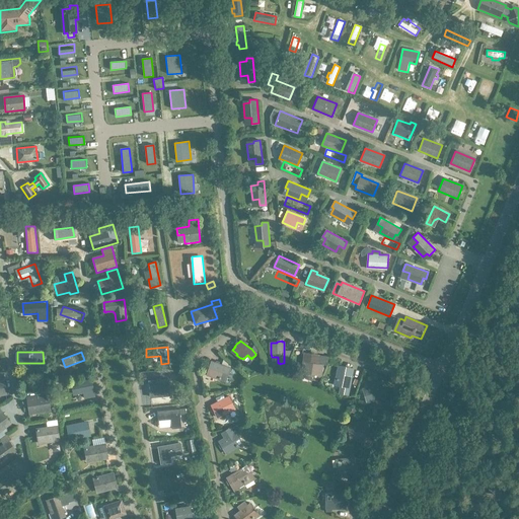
[(304,364),(304,367),(310,368),(309,374),(310,374),(310,375),(314,375),(316,375),(322,376),(323,365),(317,364),(318,355),(316,355),(316,354),(311,353),(311,354),(305,353),(305,359),(304,359),(303,364),(304,364)]
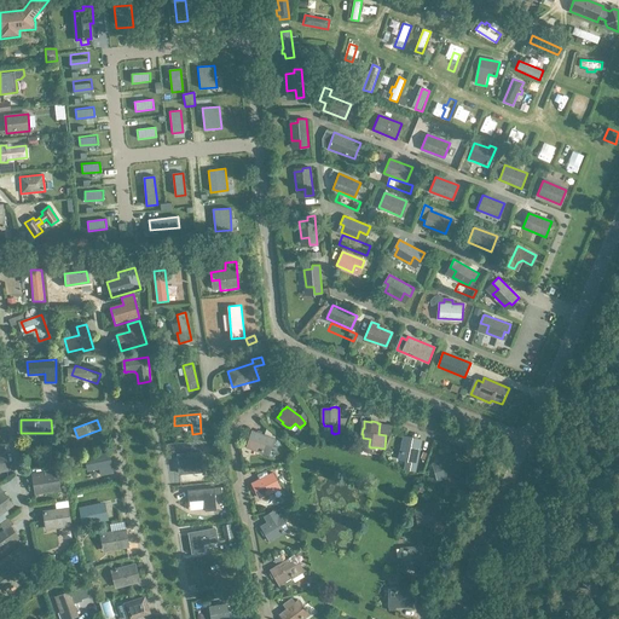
[(248,434),(247,439),(249,440),(247,445),(254,447),(253,449),(259,451),(259,450),(262,451),(265,444),(272,446),(272,445),(273,445),(275,440),(276,437),(273,435),(267,429),(265,435),(252,431),(250,435),(248,434)]
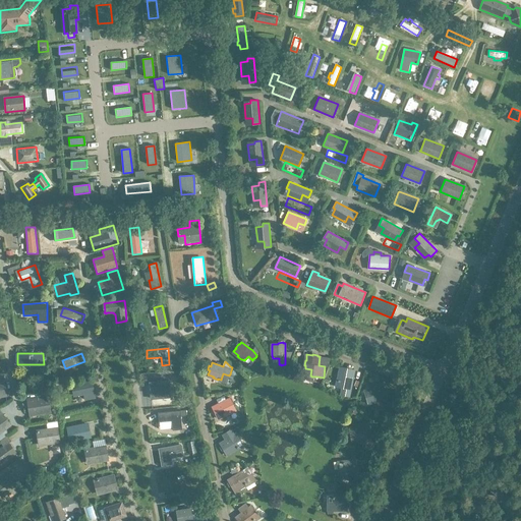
[(340,372),(339,378),(339,381),(345,382),(342,397),(346,398),(349,397),(350,390),(354,369),(352,369),(352,368),(347,366),(347,367),(341,366),(340,372)]
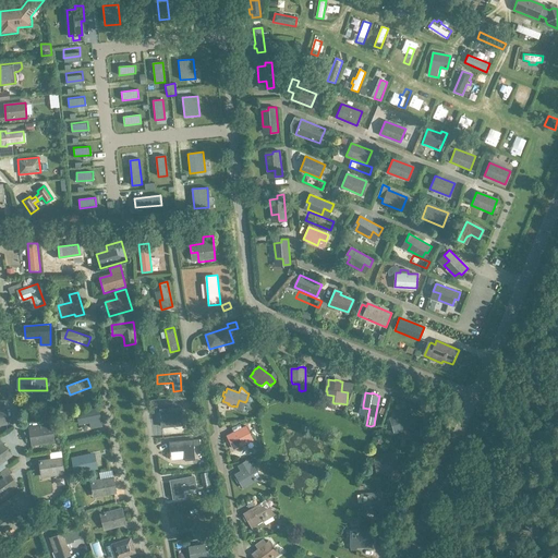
[(61,413),(71,410),(69,403),(59,408),(61,413)]
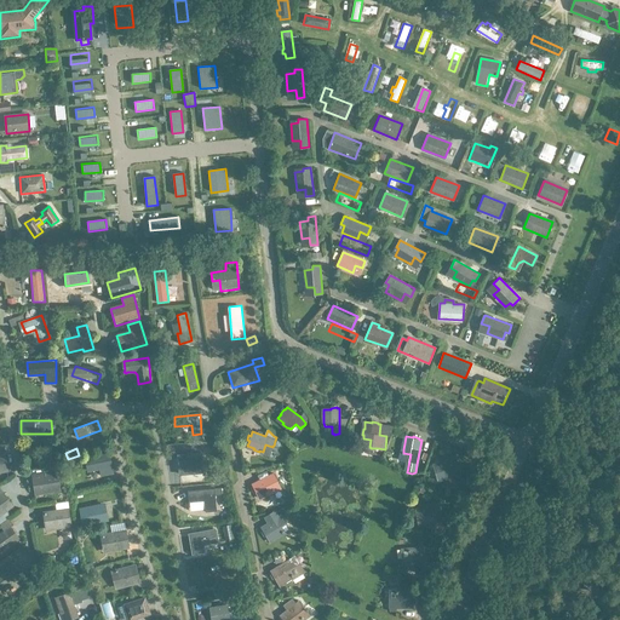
[(114,474),(109,453),(85,457),(87,472),(99,470),(101,476),(114,474)]
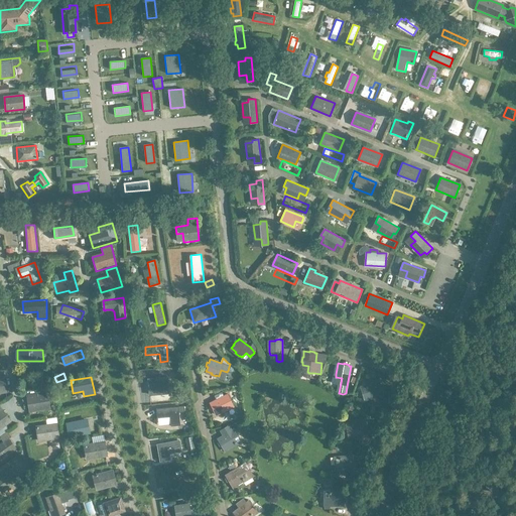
[(168,384),(168,380),(168,377),(163,377),(154,378),(147,378),(149,396),(169,394),(168,389),(168,386),(168,384)]
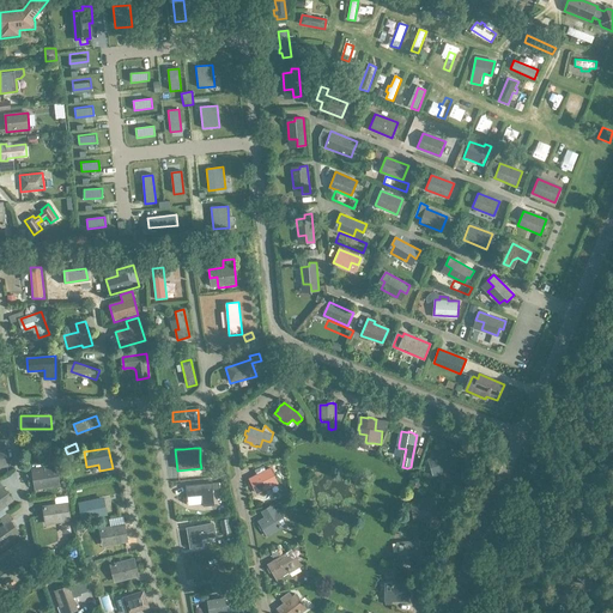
[(431,469),(432,474),(434,474),(434,475),(456,468),(455,468),(457,467),(456,461),(454,462),(451,454),(444,456),(443,455),(438,456),(438,457),(435,459),(437,466),(431,467),(431,469)]
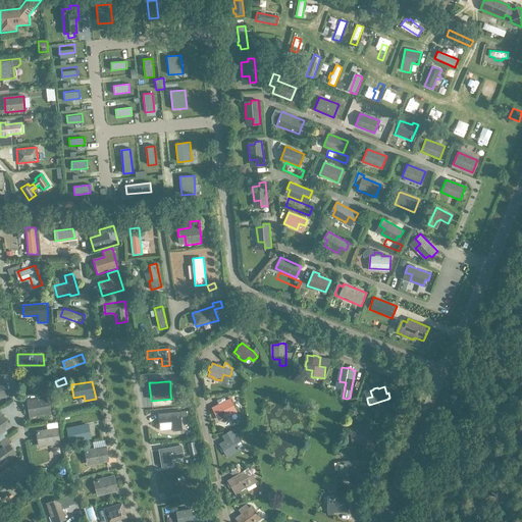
[(39,399),(29,401),(31,413),(39,411),(39,413),(51,412),(48,394),(39,395),(39,399)]
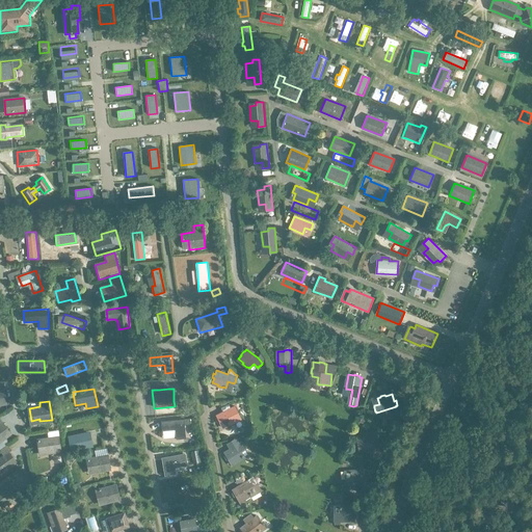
[(218,419),(216,420),(218,424),(220,423),(222,427),(228,425),(233,423),(233,422),(235,421),(232,416),(238,413),(237,410),(238,410),(236,407),(235,406),(231,408),(229,405),(220,409),(222,413),(216,416),(218,419)]
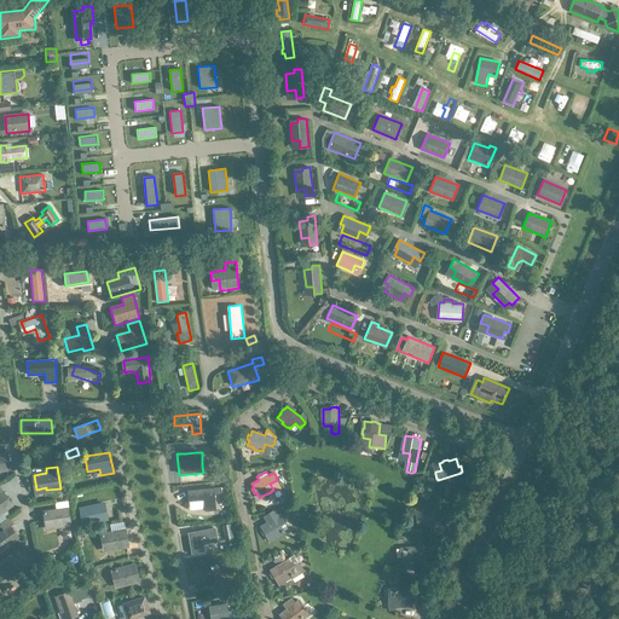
[(428,490),(418,485),(416,491),(426,495),(428,490)]
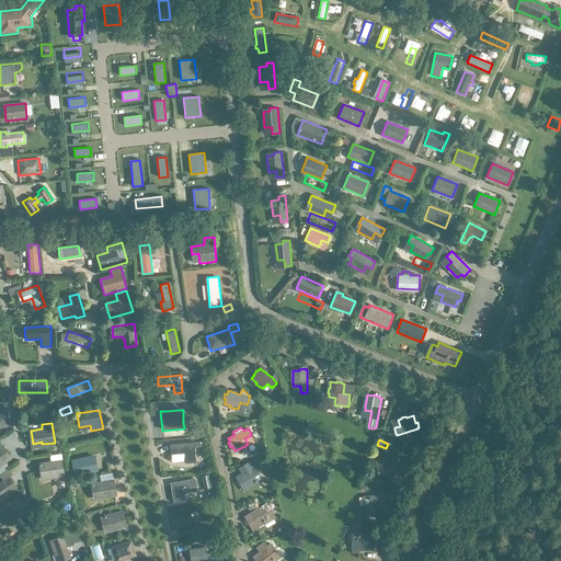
[(0,469),(13,459),(0,442),(0,469)]
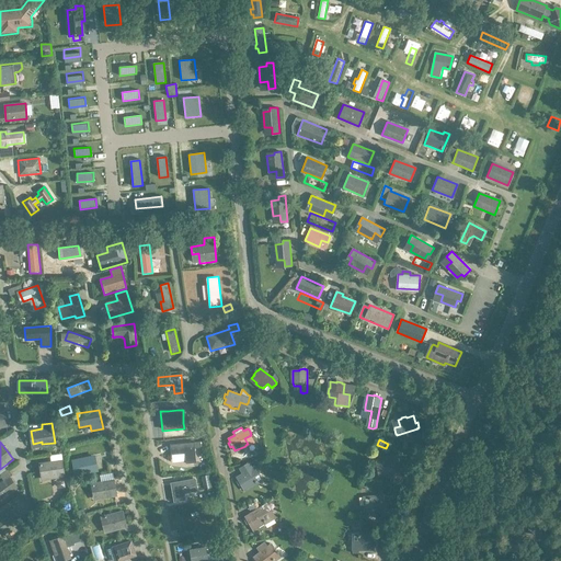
[(174,464),(170,467),(175,474),(180,470),(182,468),(185,472),(193,467),(187,459),(189,458),(179,445),(171,451),(178,460),(173,462),(174,464)]
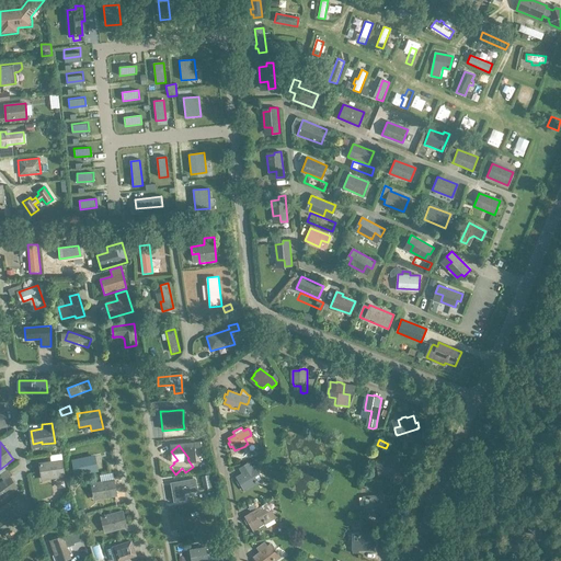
[(52,461),(41,464),(43,476),(52,474),(52,477),(65,474),(61,455),(50,456),(52,461)]
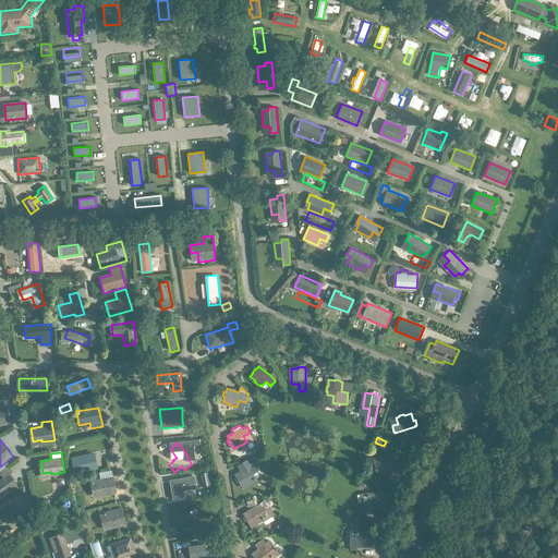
[(95,468),(92,453),(71,458),(74,472),(95,468)]
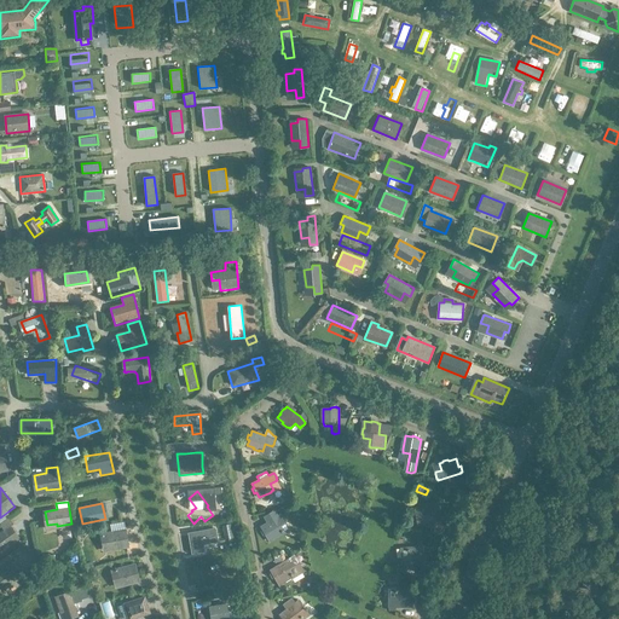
[(267,524),(261,526),(264,531),(261,532),(264,537),(266,536),(270,541),(276,537),(282,534),(281,533),(284,531),(279,525),(285,521),(284,520),(285,519),(283,515),(283,516),(282,514),(278,516),(276,510),(264,518),(267,524)]
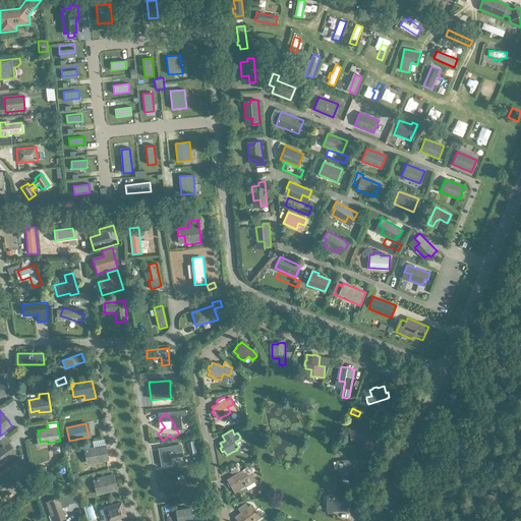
[(0,442),(3,447),(0,448),(0,463),(16,452),(10,444),(12,443),(7,436),(0,441),(0,442)]
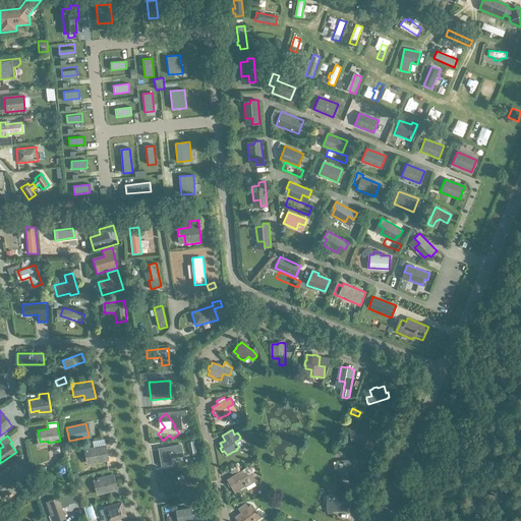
[(363,445),(362,450),(371,453),(374,446),(366,443),(363,445)]
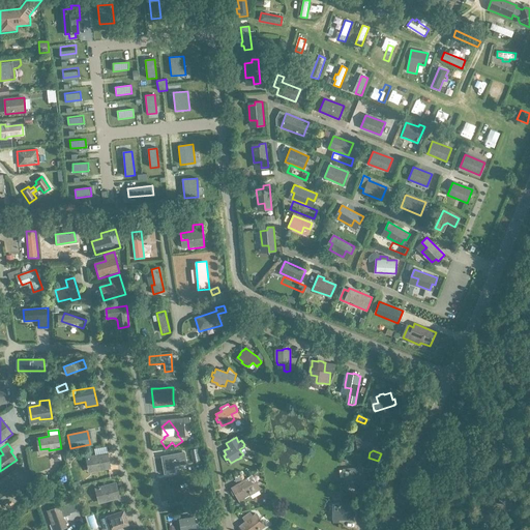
[(108,452),(88,457),(90,469),(98,468),(98,469),(111,467),(108,452)]
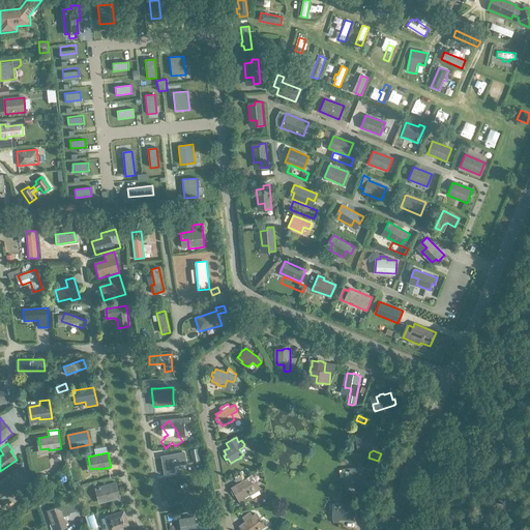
[(184,452),(163,457),(165,474),(175,472),(174,466),(186,464),(185,458),(184,452)]
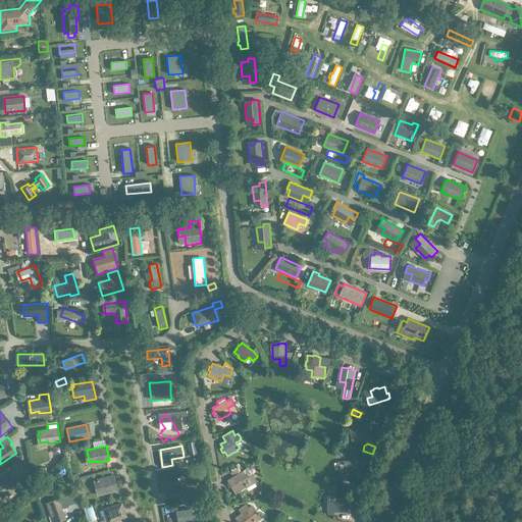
[(338,472),(338,475),(340,475),(340,476),(341,476),(341,481),(350,480),(349,475),(360,474),(360,473),(362,473),(361,469),(359,469),(358,461),(352,462),(352,461),(347,462),(347,463),(344,463),(345,469),(338,470),(338,472)]
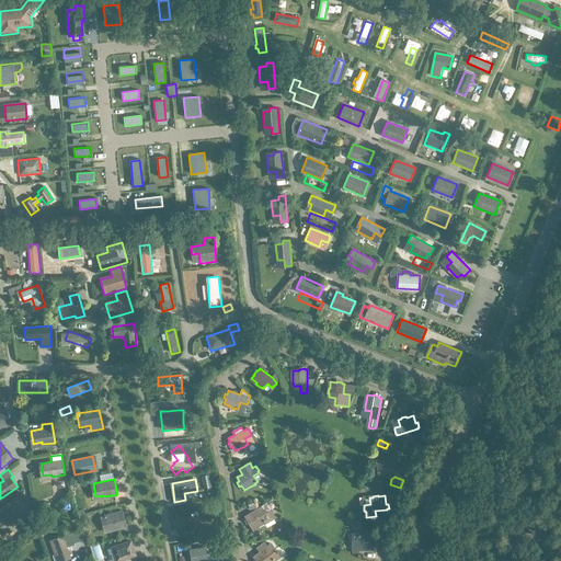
[(245,518),(244,518),(247,523),(248,522),(252,529),(258,525),(259,526),(263,523),(265,521),(262,515),(267,512),(266,511),(267,510),(265,506),(264,506),(264,505),(244,517),(245,518)]
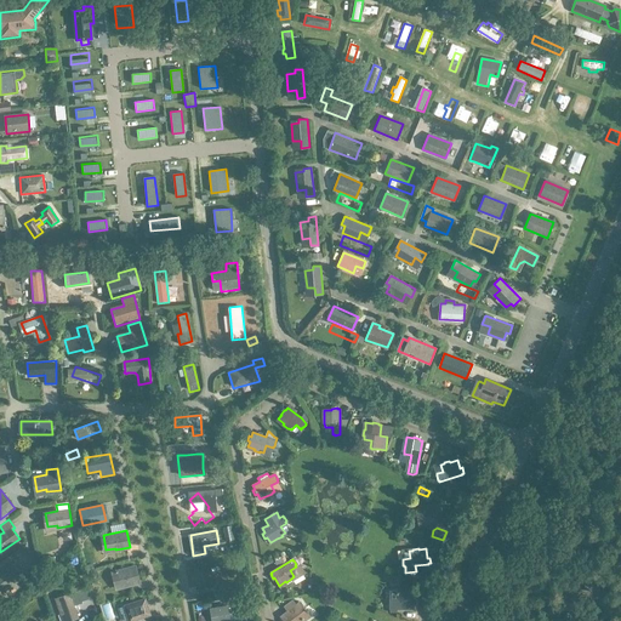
[(15,563),(0,573),(0,584),(6,592),(26,577),(15,563)]
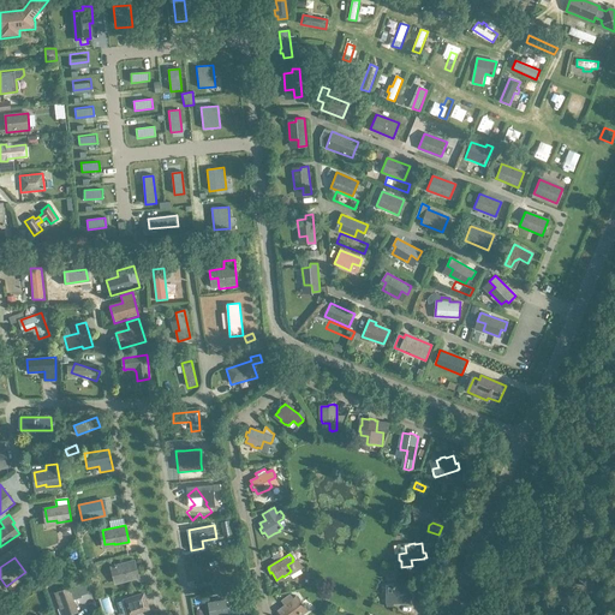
[(136,560),(112,566),(115,580),(125,578),(125,580),(139,577),(136,560)]
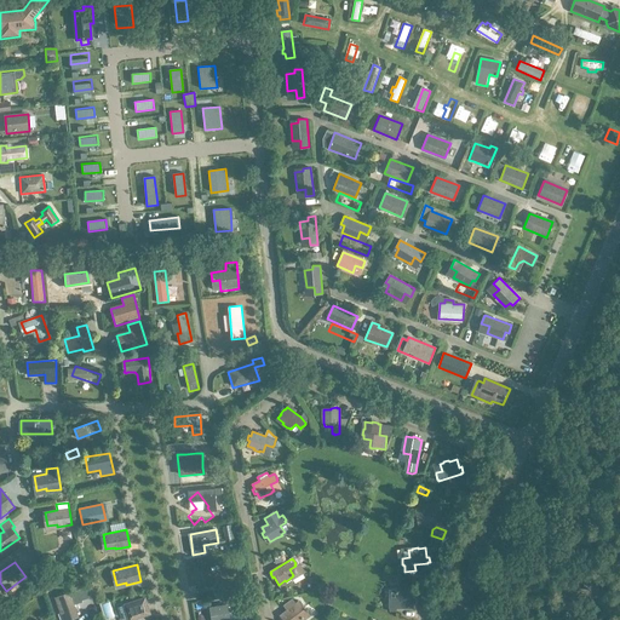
[(70,619),(79,618),(75,606),(82,602),(82,601),(84,600),(95,596),(92,589),(91,585),(80,589),(70,592),(56,597),(56,600),(63,619),(70,619)]
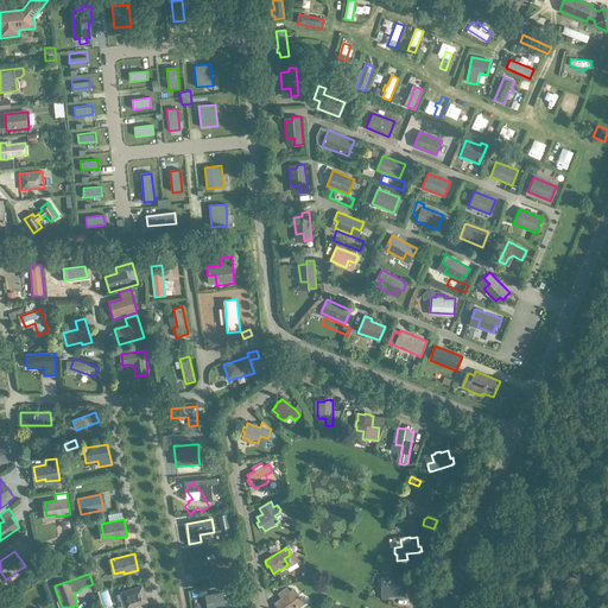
[(381,589),(381,594),(382,594),(382,601),(390,601),(390,595),(405,595),(405,590),(409,590),(409,586),(405,586),(405,580),(399,580),(393,580),(390,580),(390,588),(381,588),(381,589)]
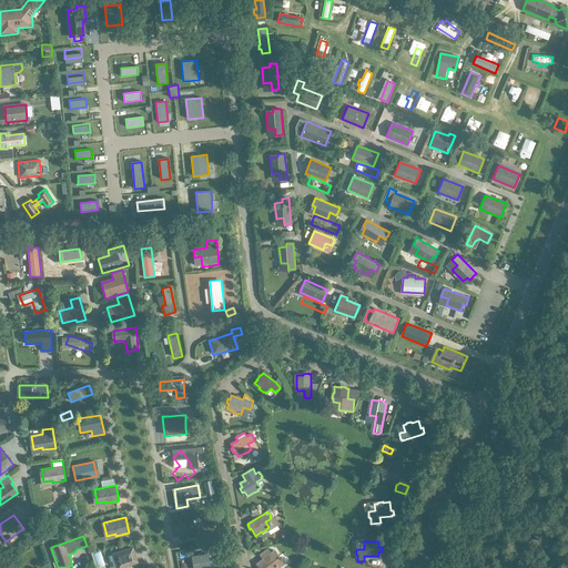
[(118,567),(123,567),(139,563),(133,547),(113,554),(118,567)]
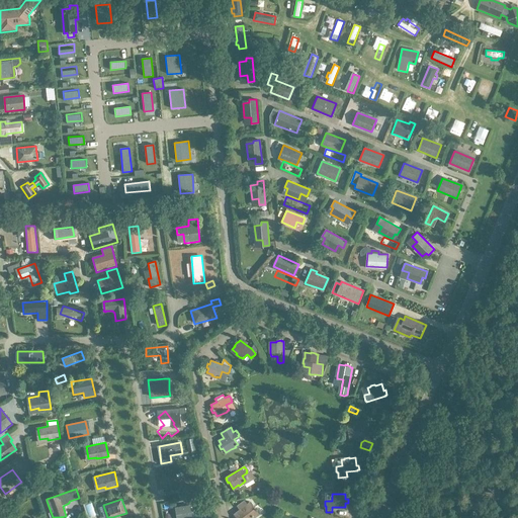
[(240,510),(234,515),(236,517),(235,517),(251,517),(254,517),(250,512),(254,508),(253,507),(254,507),(252,504),(251,504),(250,503),(248,505),(244,500),(237,506),(240,510)]
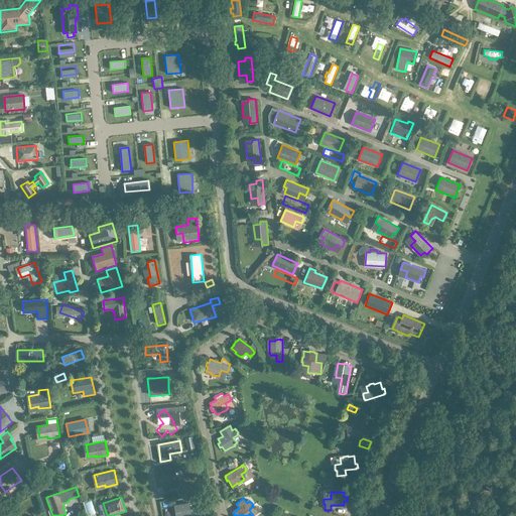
[(190,515),(189,503),(174,505),(175,515),(190,515)]
